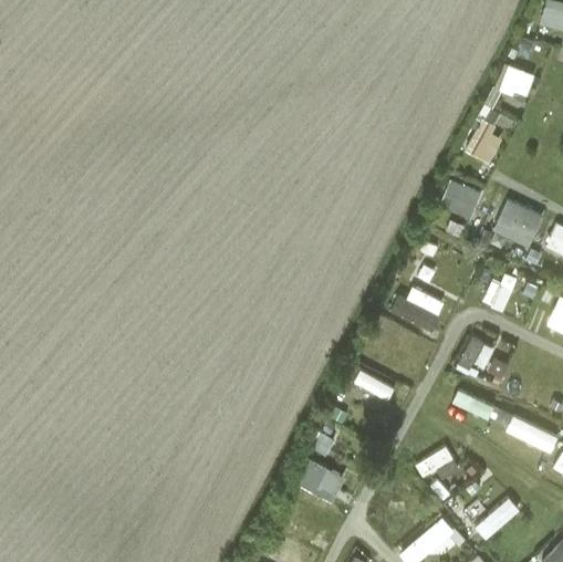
[(562,1),(554,0),(546,0),(541,23),(562,29),(562,1)]
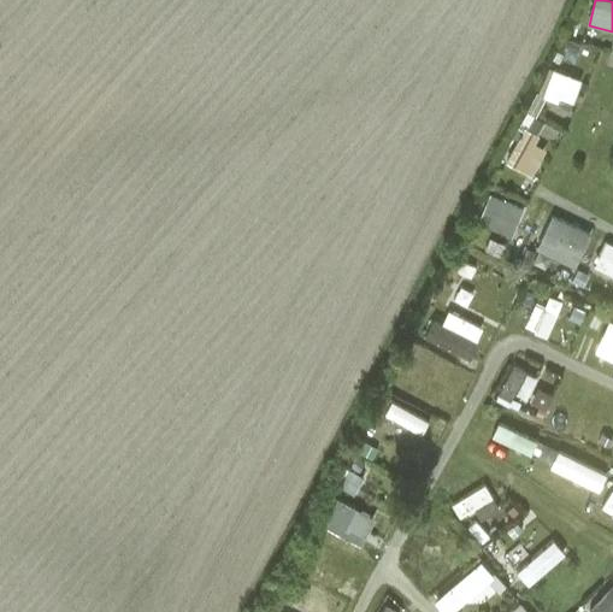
[(573,109),(583,84),(553,71),(542,95),(573,109)]
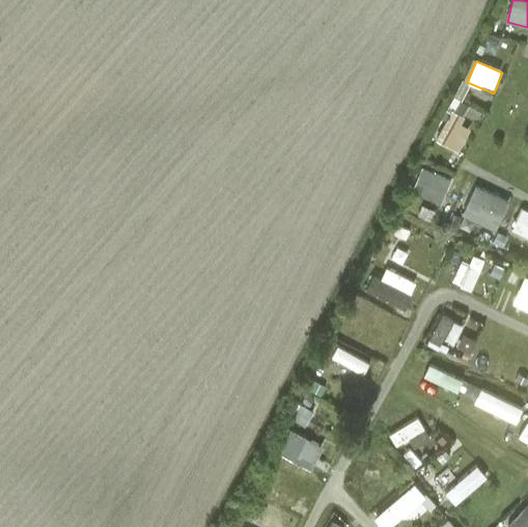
[(461,128),(465,117),(449,112),(438,145),(462,154),(470,131),(461,128)]
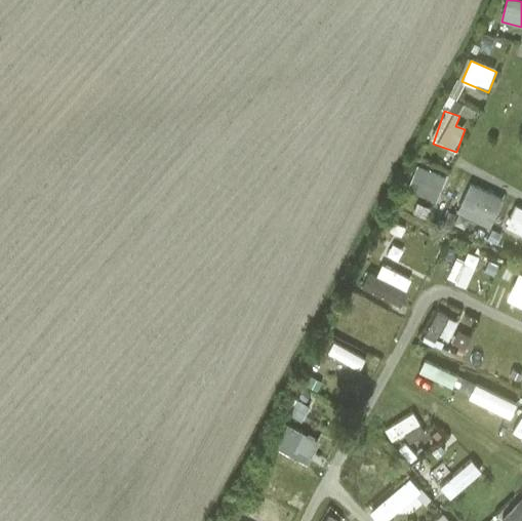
[(439,203),(447,177),(417,167),(409,193),(439,203)]
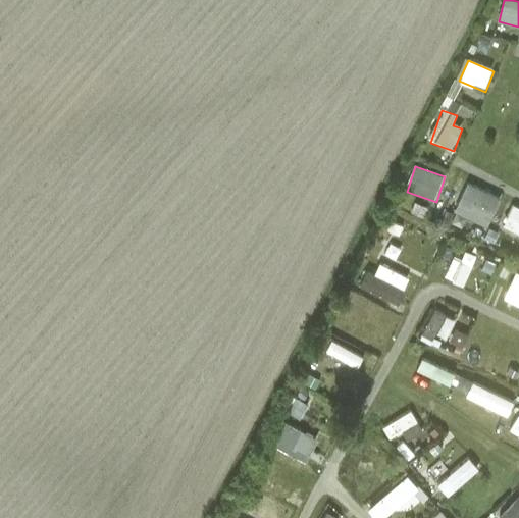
[(469,184),(454,213),(486,229),(502,200),(469,184)]
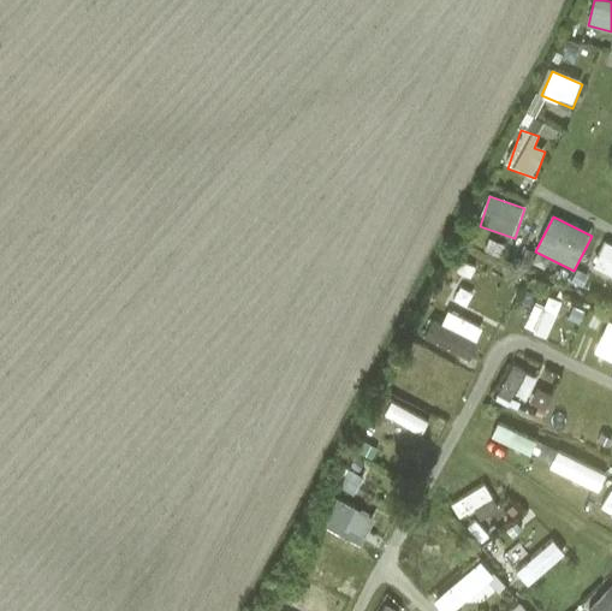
[(611,245),(606,243),(593,270),(611,278),(611,245)]
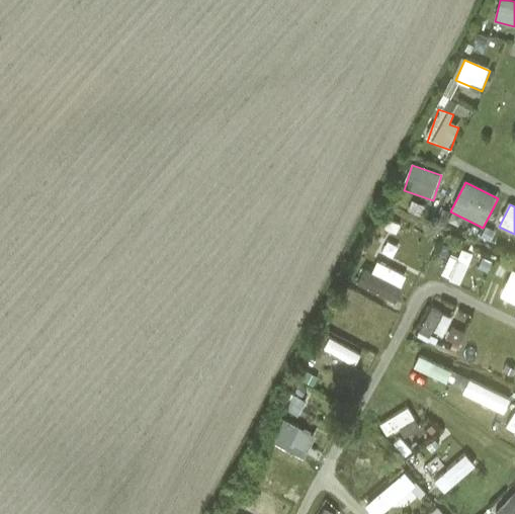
[(404,285),(408,274),(376,265),(372,276),(404,285)]
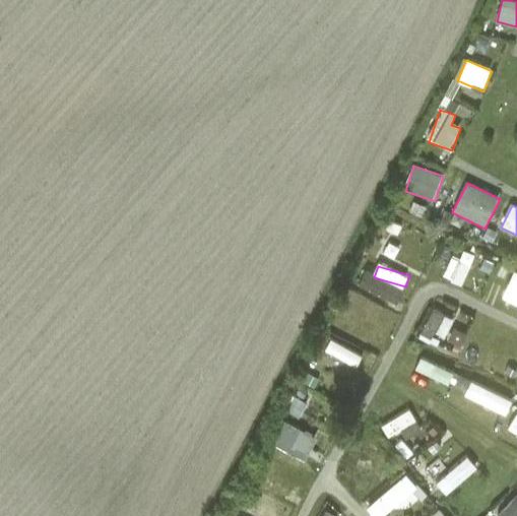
[(365,274),(360,287),(400,302),(404,288),(365,274)]
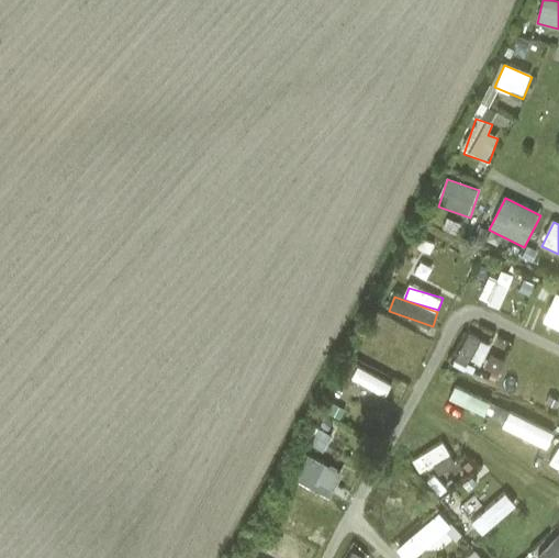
[(467,336),(454,366),(477,376),(490,346),(467,336)]
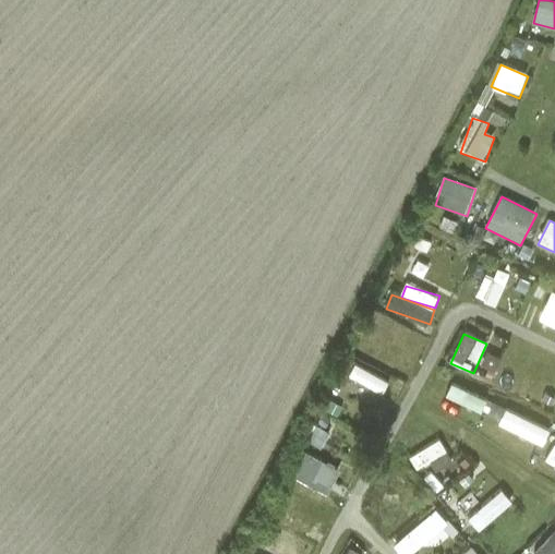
[(486,352),(480,366),(496,374),(503,360),(486,352)]
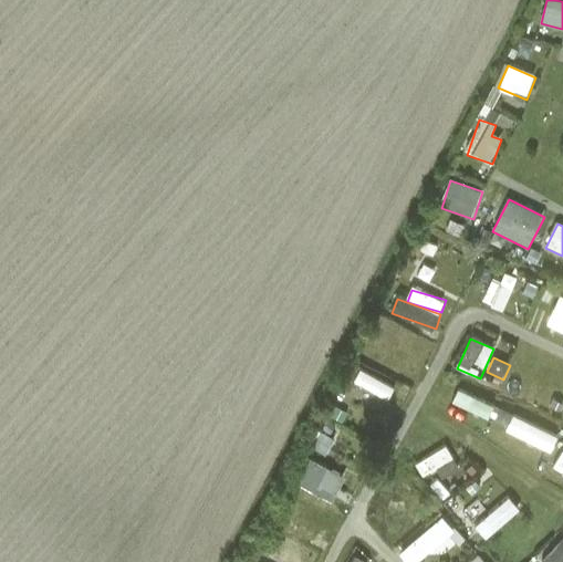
[(358,373),(354,385),(391,398),(395,386),(358,373)]
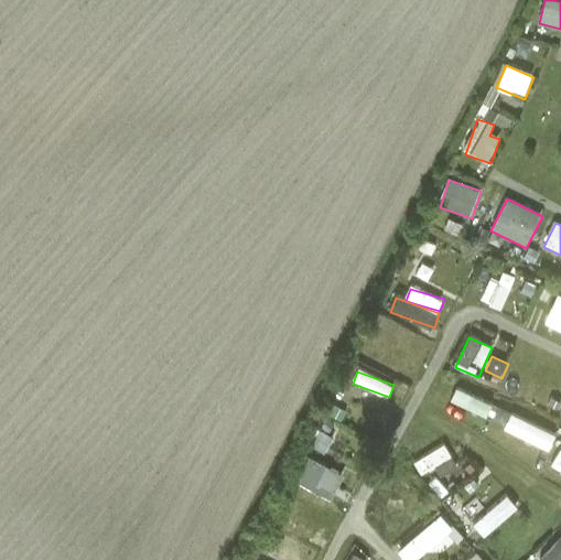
[(356,405),(375,410),(378,398),(360,392),(356,405)]
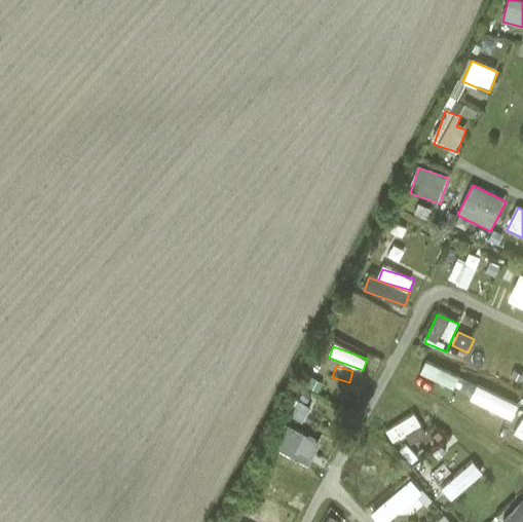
[(303,424),(310,407),(297,401),(290,418),(303,424)]
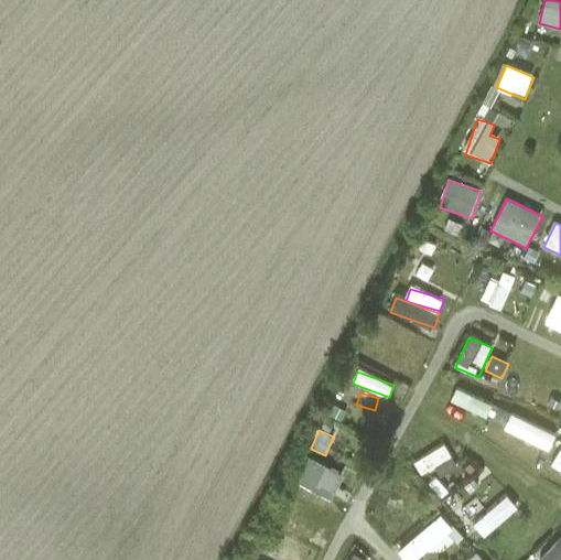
[(422,478),(433,472),(440,484),(459,473),(443,447),(413,464),(422,478)]
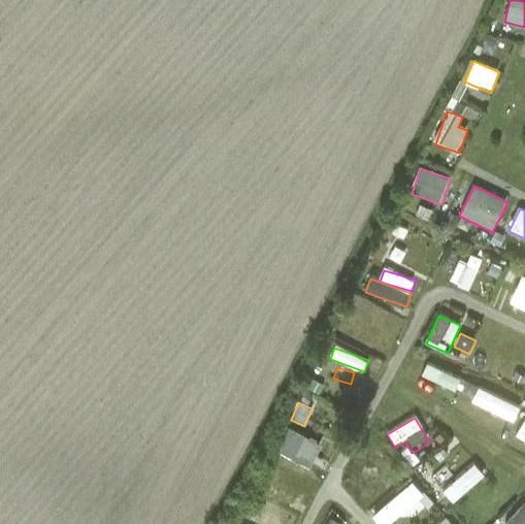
[(524,421),(515,436),(524,444),(524,421)]
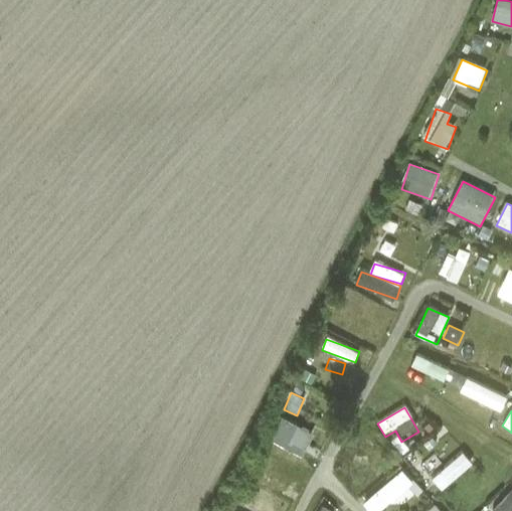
[(281,417),(270,442),(304,457),(314,433),(281,417)]
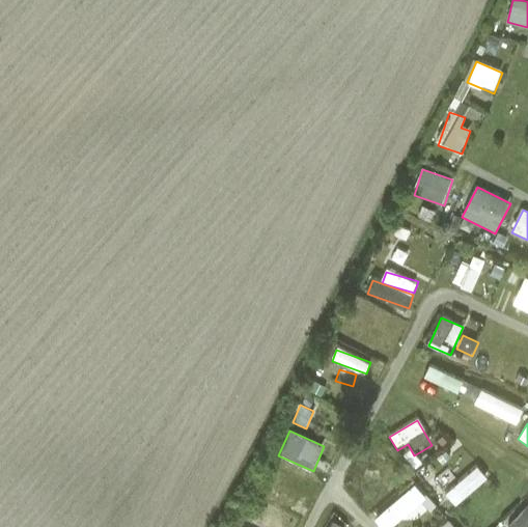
[(476,466),(445,495),(456,506),(488,478),(476,466)]
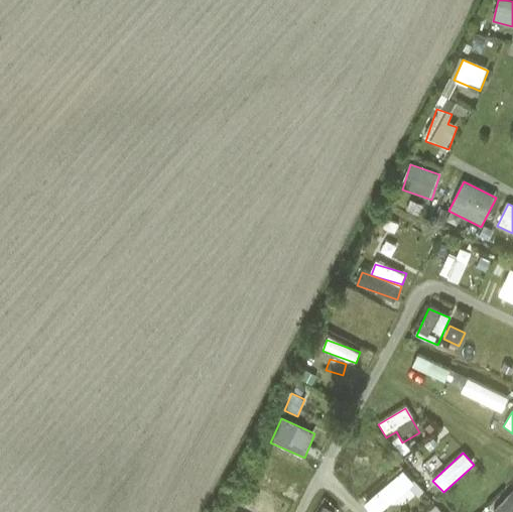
[(365,505),(371,511),(383,511),(414,483),(402,471),(365,505)]
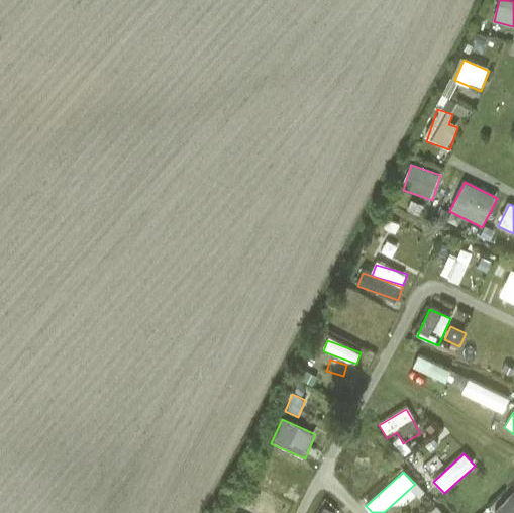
[(253,490),(239,512),(258,512),(266,497),(253,490)]
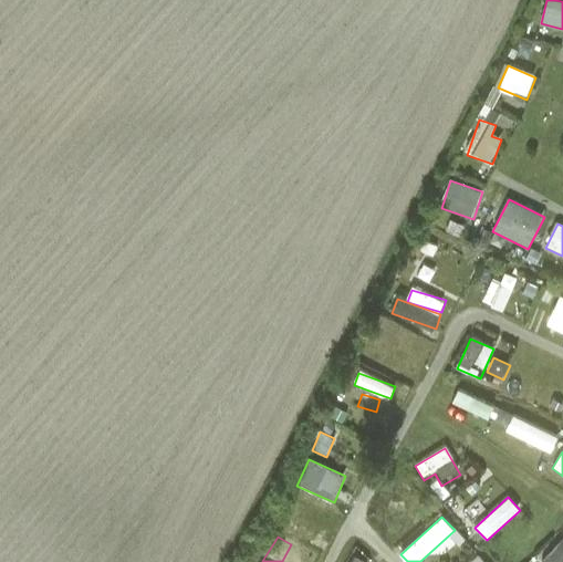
[(562,561),(562,538),(543,561),(562,561)]
